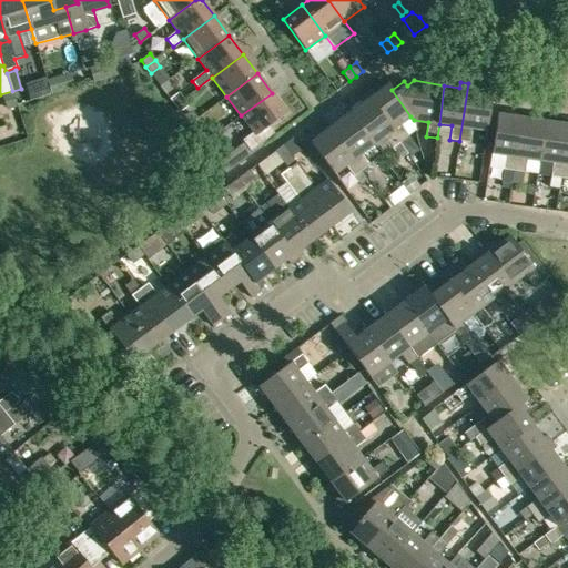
[(472,129),(486,131),(492,92),(476,90),(476,84),(468,83),(459,141),(470,142),(472,129)]
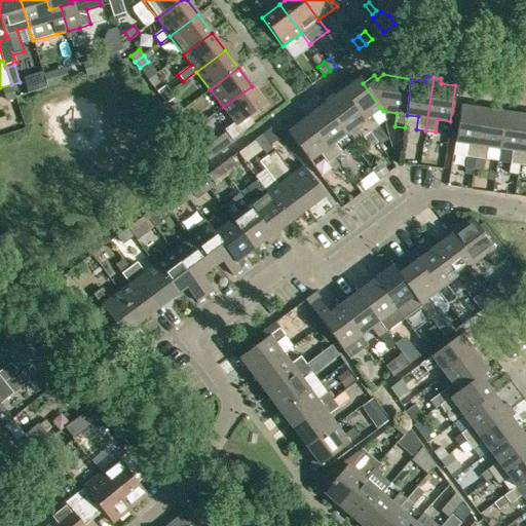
[(380,108),(363,83),(360,78),(347,87),(344,83),(338,87),(371,132),(378,125),(371,115),(380,108)]
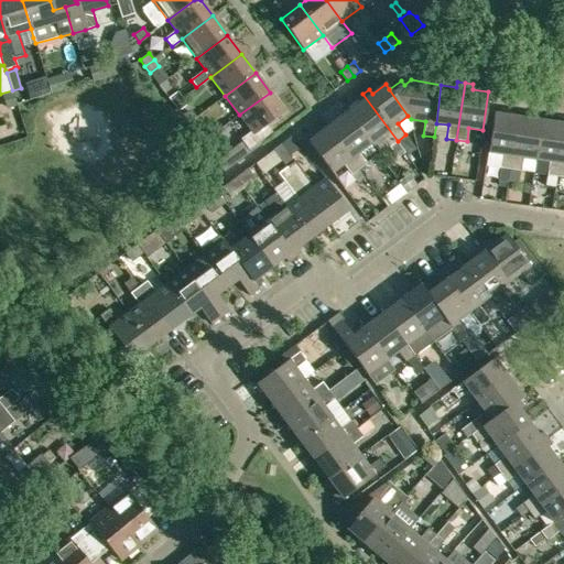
[(167,98),(173,105),(182,98),(177,91),(167,98)]
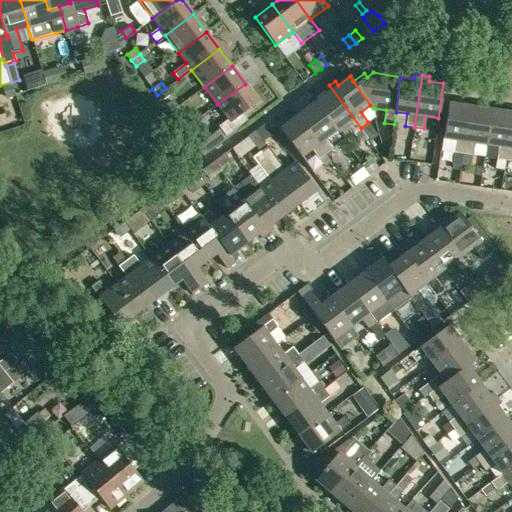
[(11,84),(2,87),(6,99),(15,96),(11,84)]
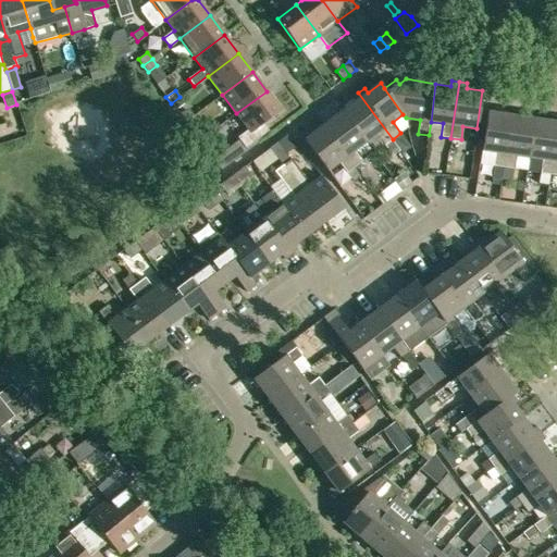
[(281,111),(267,91),(236,113),(248,130),(237,137),(246,148),(269,131),(263,123),(281,111)]
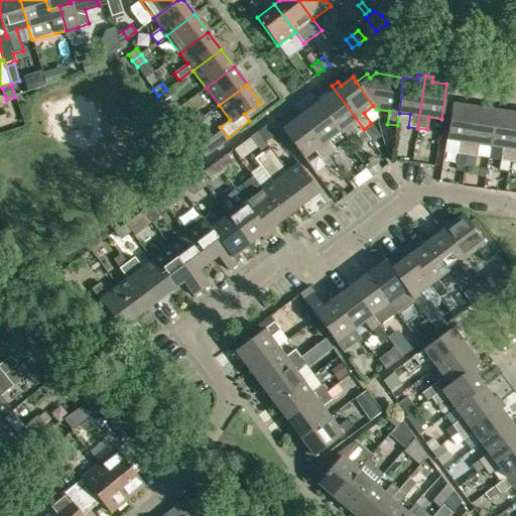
[(371,139),(364,129),(332,86),(326,91),(329,95),(317,103),(338,132),(349,124),(364,144),(371,139)]
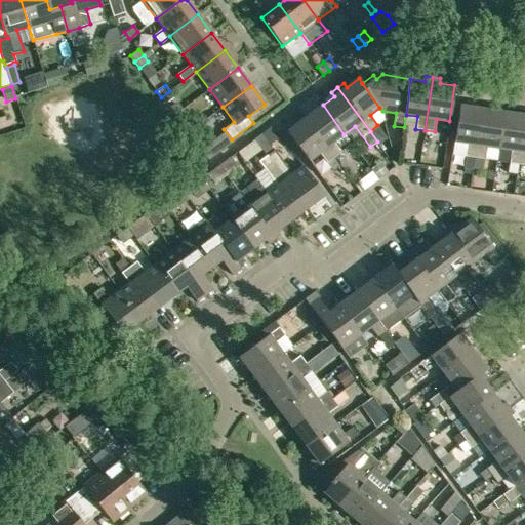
[(174,97),(169,91),(161,97),(166,104),(174,97)]
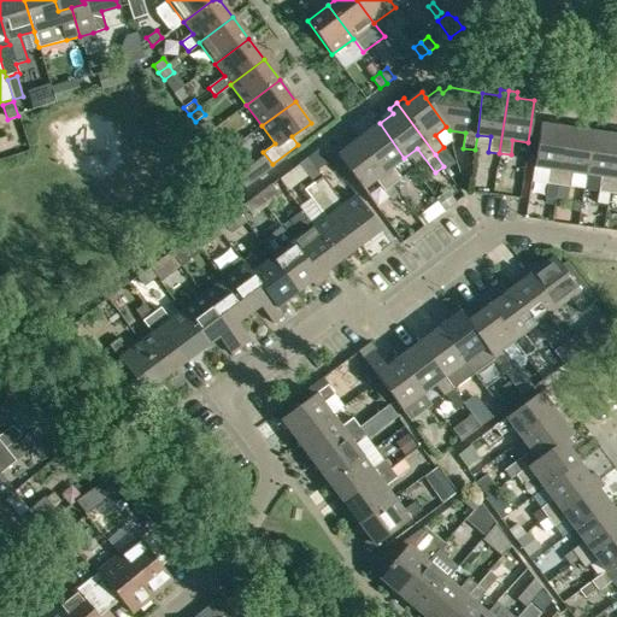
[(393,166),(404,158),(380,123),(359,139),(393,186),(403,178),(393,166)]
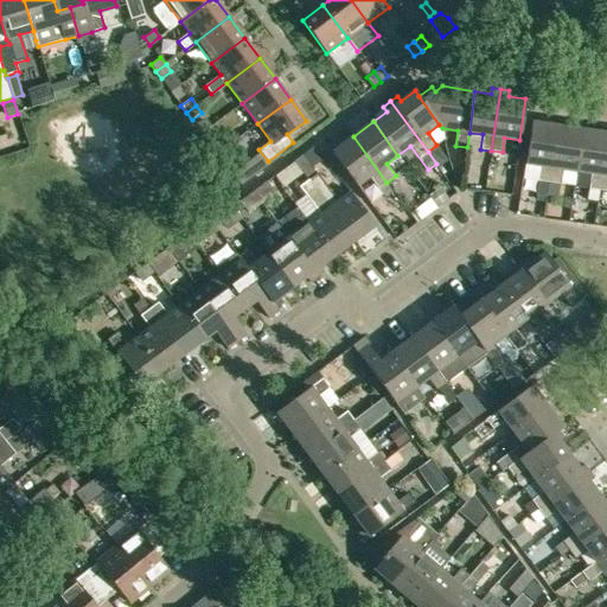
[(548,192),(549,183),(556,126),(531,122),(525,164),(541,166),(536,196),(547,197),(548,192)]
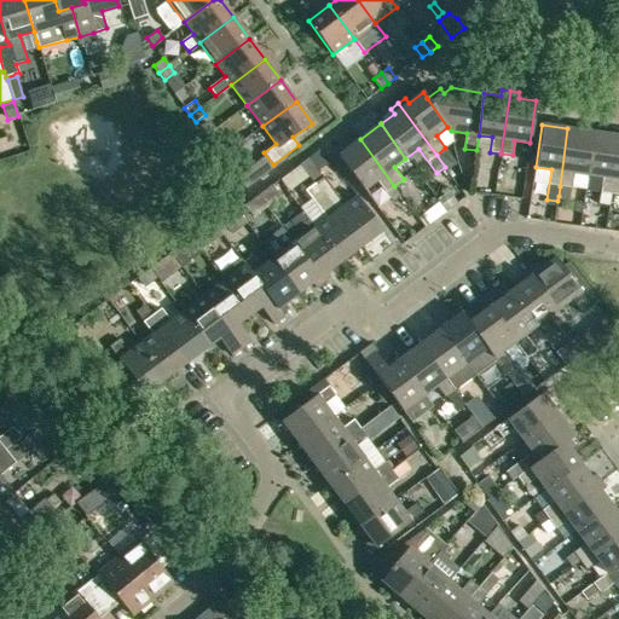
[(588,175),(594,133),(567,128),(560,186),(571,187),(573,173),(588,175)]
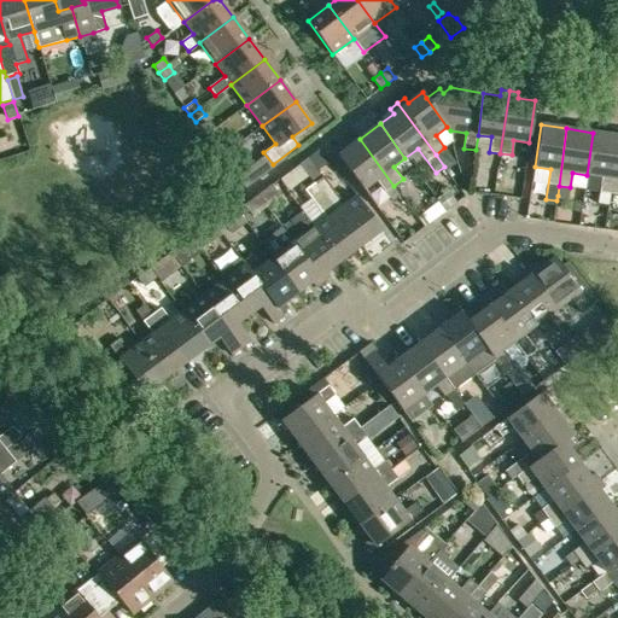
[(610,135),(593,133),(587,175),(601,178),(600,192),(611,193),(617,143),(617,129),(611,129),(610,135)]
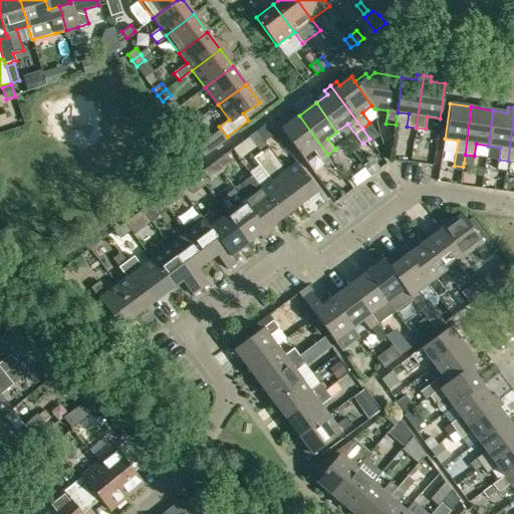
[(320,160),(327,155),(299,115),(280,129),(302,158),(312,150),(320,160)]
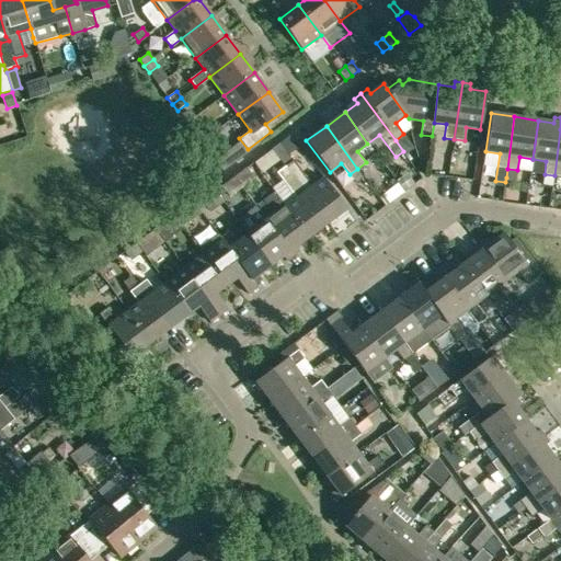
[(201,142),(209,135),(205,128),(195,136),(201,142)]
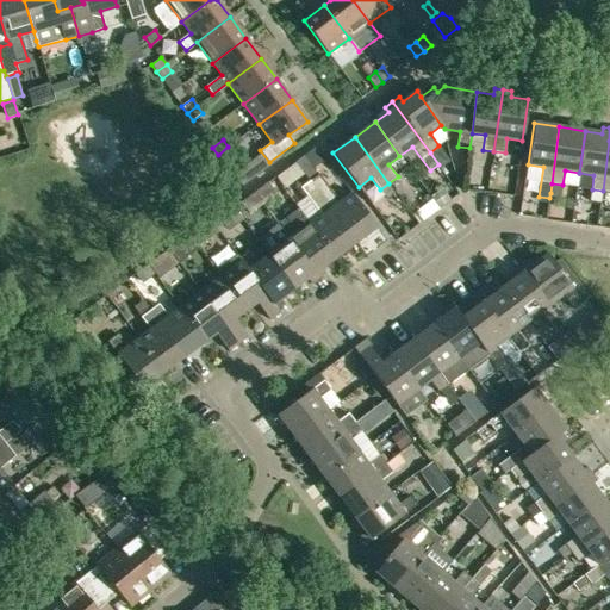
[(234,154),(228,147),(218,155),(223,162),(234,154)]
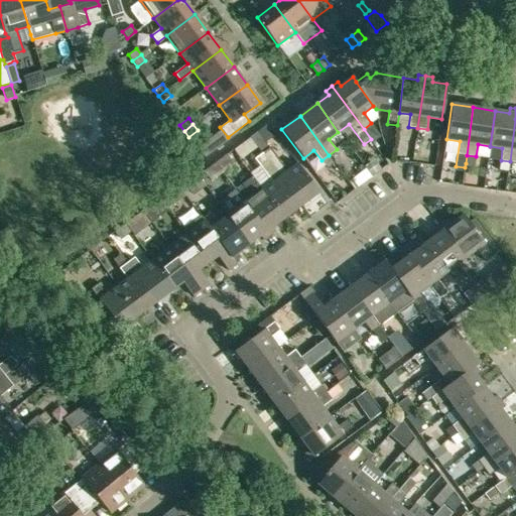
[(300,206),(318,191),(297,163),(286,170),(257,131),(250,137),(263,155),(271,166),(300,206)]
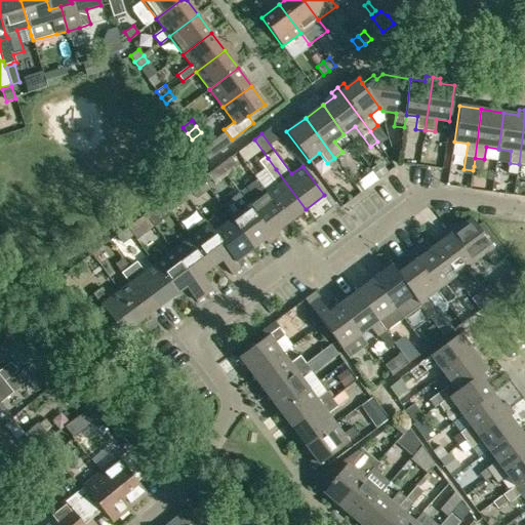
[(219,166),(226,174),(238,166),(231,157),(219,166)]
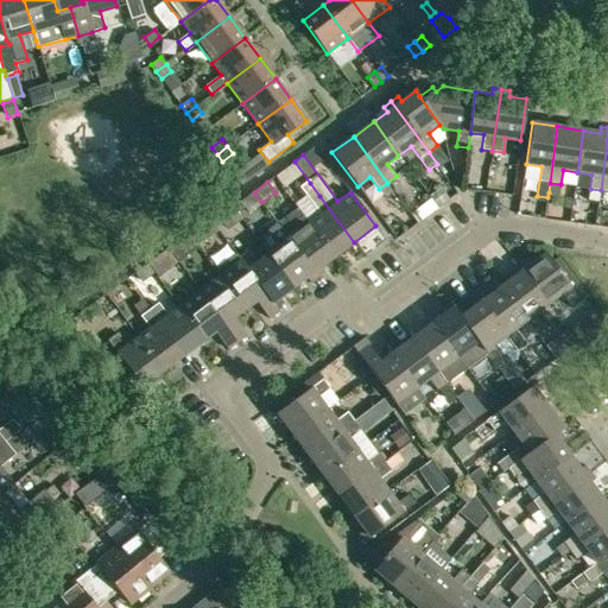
[(354,242),(320,196),(310,183),(302,189),(321,215),(309,223),(334,258),(354,242)]
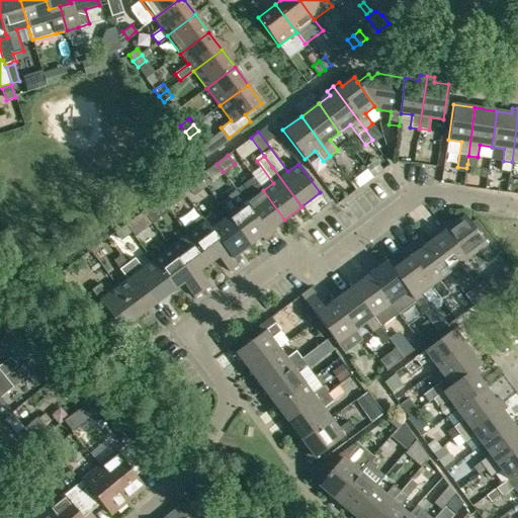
[(217,164),(204,172),(211,181),(223,172),(217,164)]
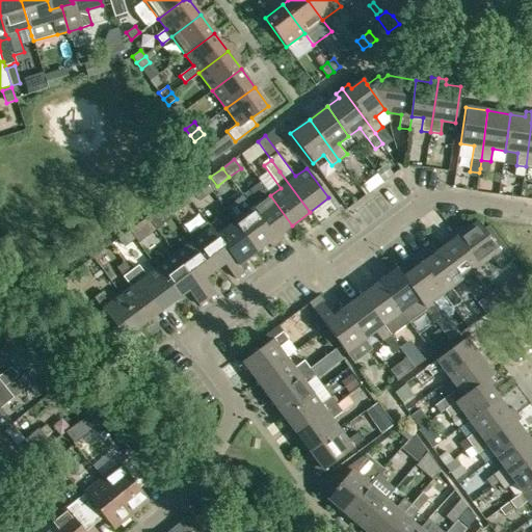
[(201,177),(188,186),(198,201),(211,191),(201,177)]
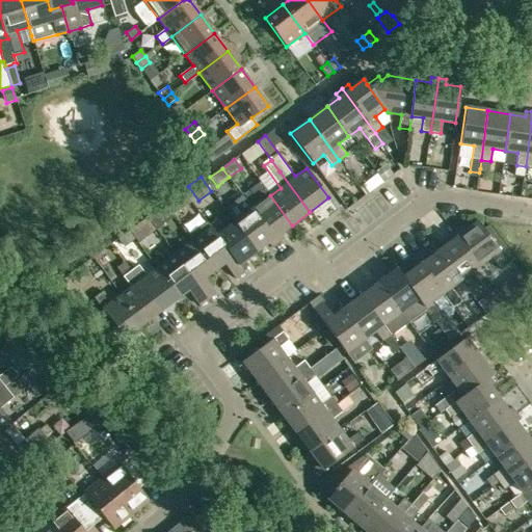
[(251,192),(244,198),(277,242),(284,238),(281,234),(292,225),(270,195),(260,181),(249,189),(251,192)]
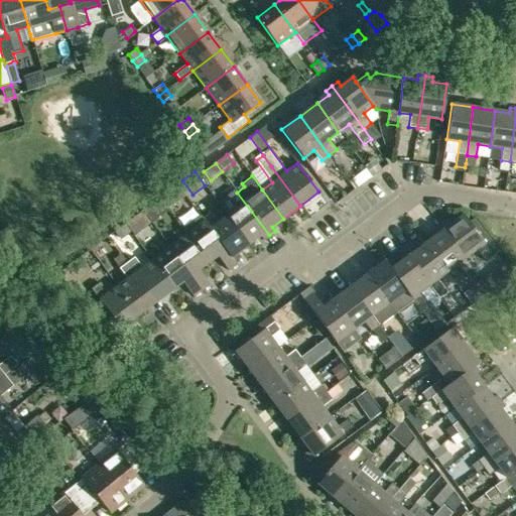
[(269,235),(237,192),(230,198),(237,208),(227,216),(248,244),(260,236),(263,240),(269,235)]
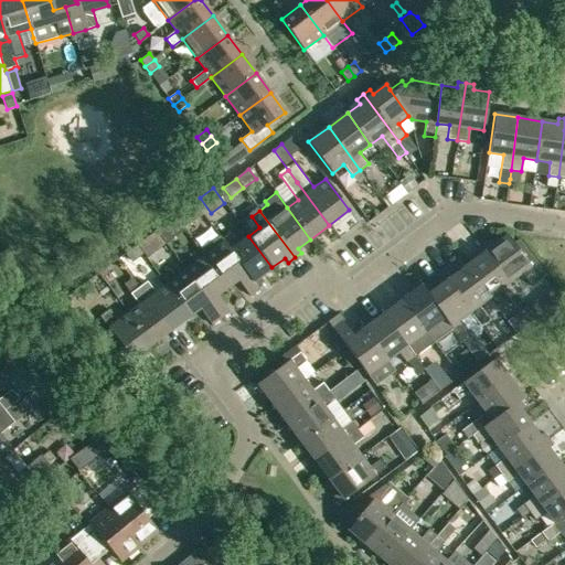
[(172,219),(156,231),(166,244),(182,231),(172,219)]
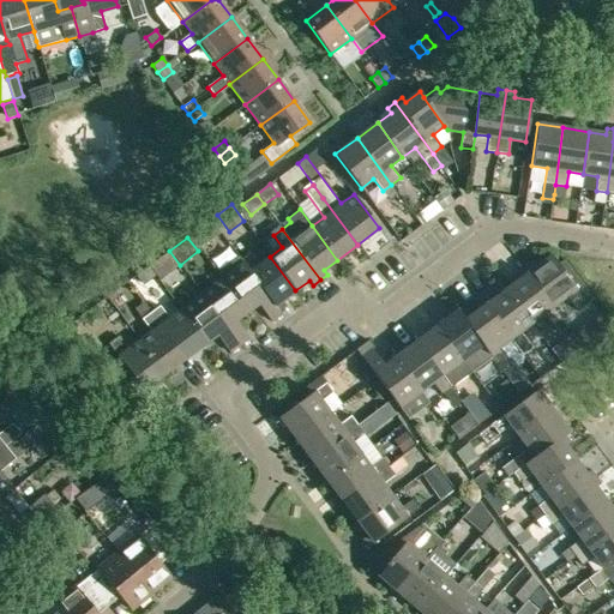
[(160,280),(180,265),(169,251),(149,266),(160,280)]
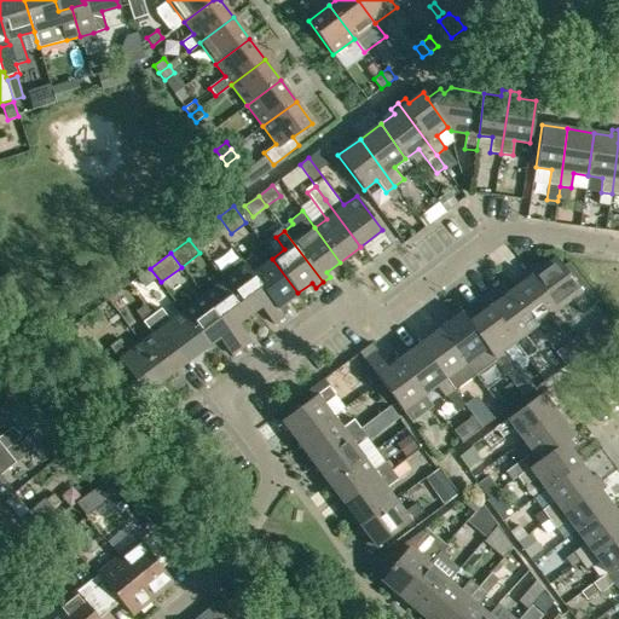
[(284,304),(298,293),(272,259),(260,267),(252,255),(242,262),(244,265),(281,313),(282,313),(288,308),(284,304)]
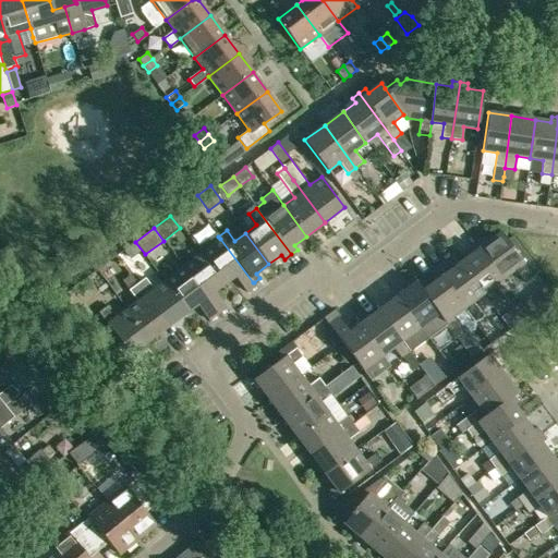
[(501,280),(514,270),(524,283),(534,276),(501,232),(487,242),(484,238),(475,244),(501,280)]
